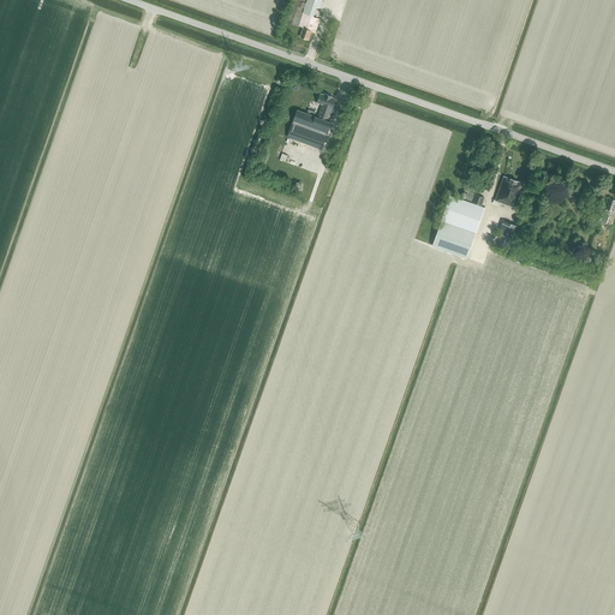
[(293,0),(286,22),(298,27),(306,0),(293,0)]
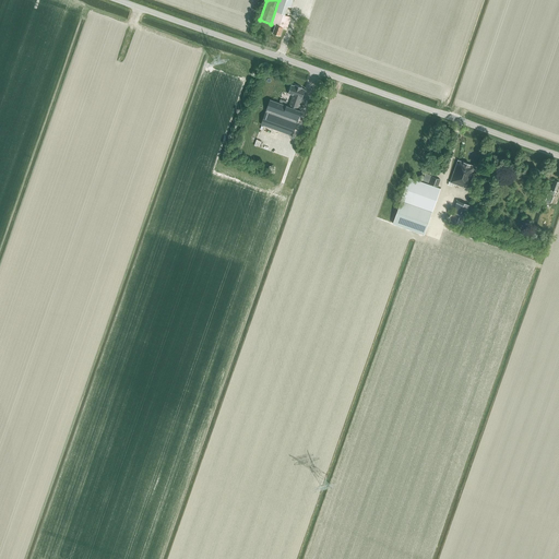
[(276,35),(278,36),(278,35),(281,36),(284,26),(288,27),(292,18),(285,15),(288,7),(290,8),(293,0),(280,0),(272,24),(275,25),(273,33),(276,34),(276,35)]
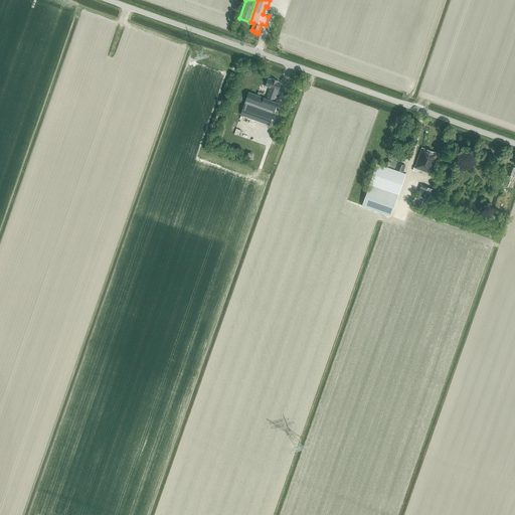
[(269,77),(266,87),(270,88),(279,91),(282,82),(281,82),(279,81),(279,80),(272,78),(269,78),(269,77)]
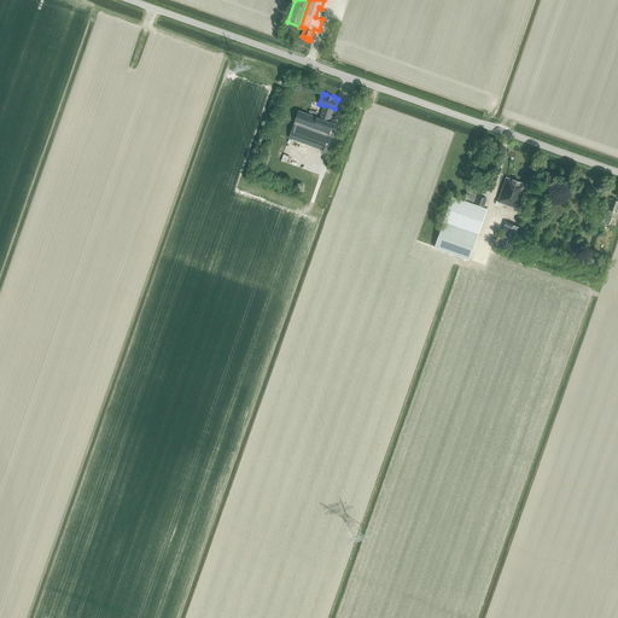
[(299,110),(290,138),(324,150),(333,123),(330,121),(333,109),(334,109),(324,105),(320,118),(299,110)]
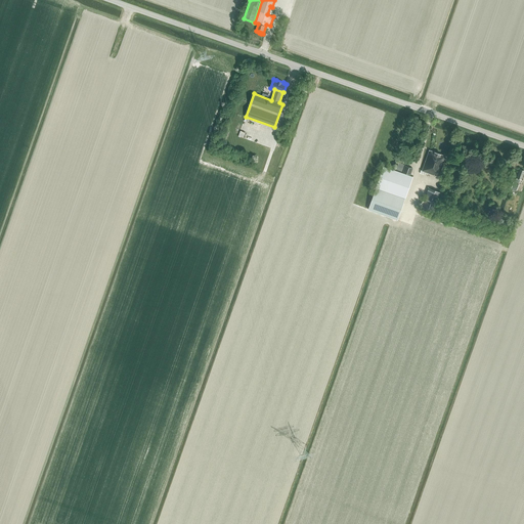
[(421,173),(424,174),(425,172),(434,175),(439,176),(446,156),(430,149),(422,170),(421,173)]
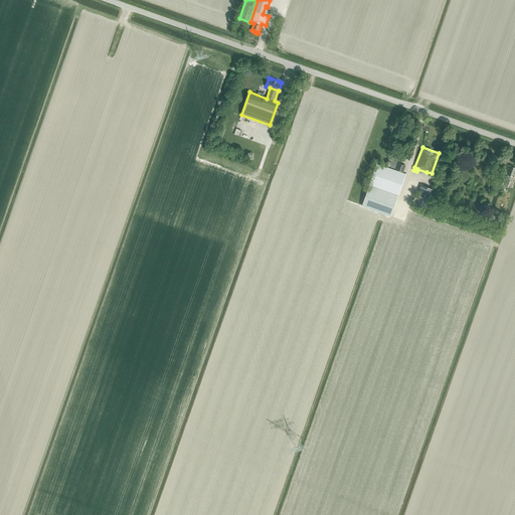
[(362,206),(391,216),(406,173),(377,163),(370,185),(362,206)]
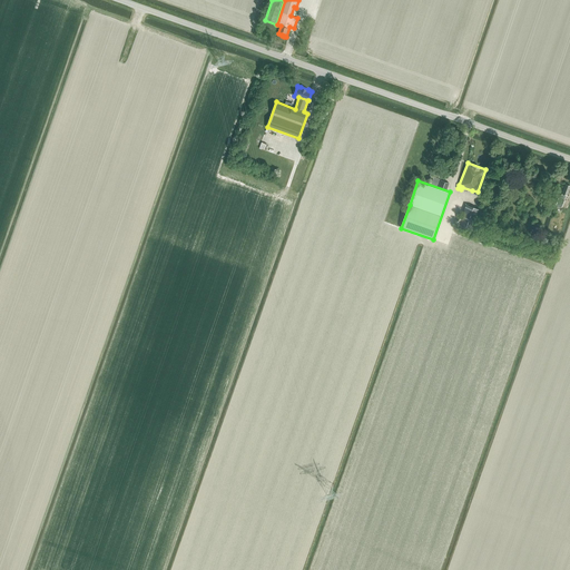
[(439,187),(446,190),(449,184),(441,180),(439,187)]
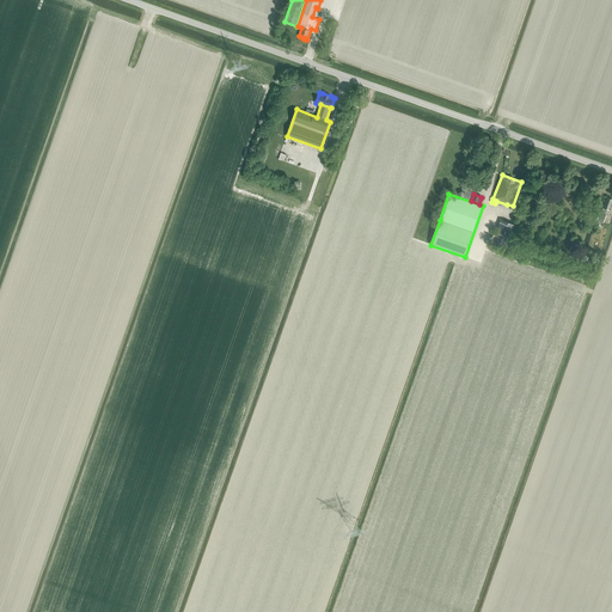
[(493,243),(507,249),(516,225),(501,219),(493,243)]
